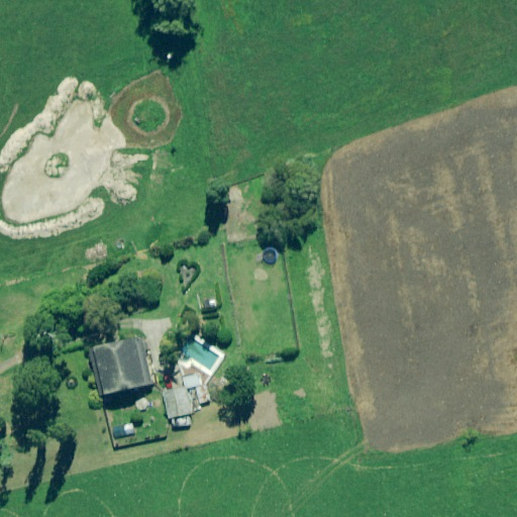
[(222,354),(192,335),(175,360),(187,369),(192,360),(210,373),(222,354)]
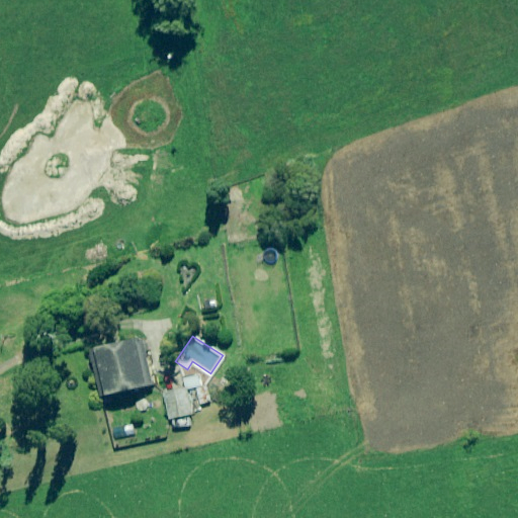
[(153,386),(151,376),(156,375),(154,364),(149,365),(143,340),(92,351),(94,359),(102,397),(153,386)]
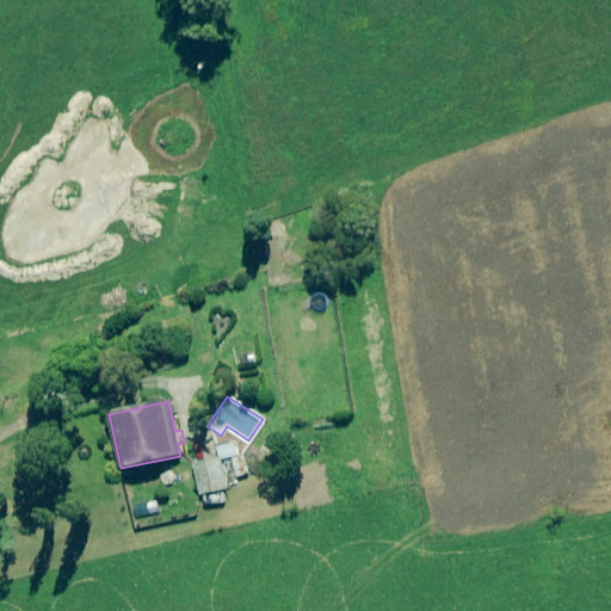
[(232,458),(239,457),(235,442),(217,446),(220,457),(221,461),(232,458)]
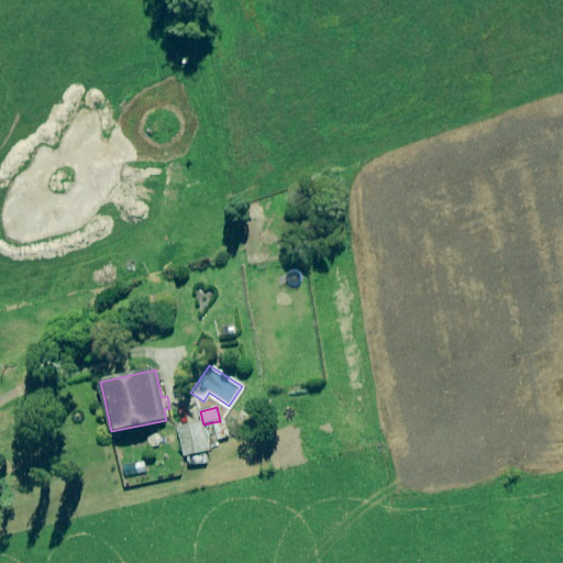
[(220,421),(213,422),(218,440),(230,437),(227,419),(220,421)]
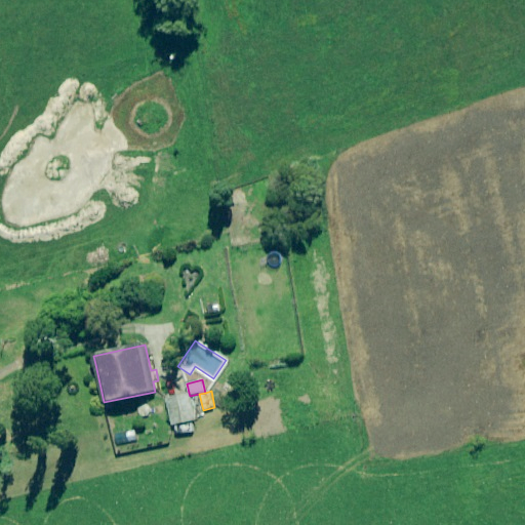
[(190,396),(189,393),(166,398),(173,426),(195,420),(190,396)]
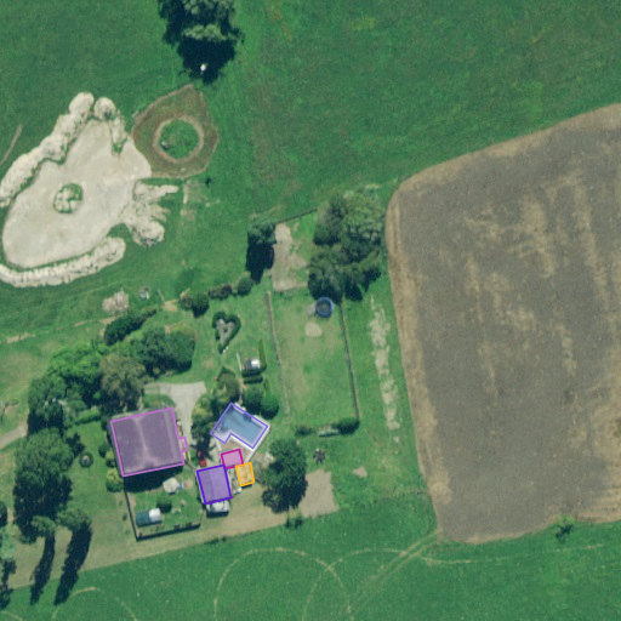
All buildings are outlined.
